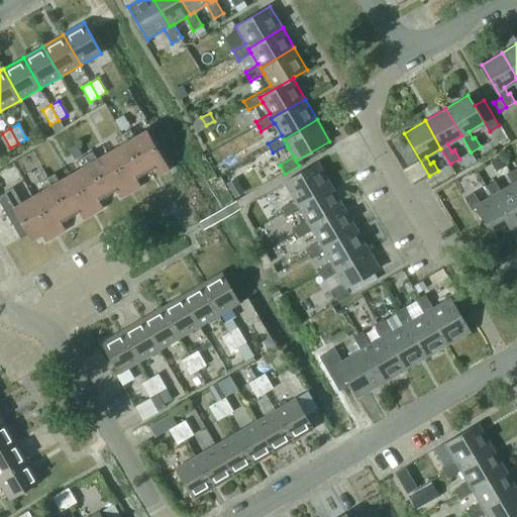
[(130,129),(122,133),(146,174),(154,169),(159,175),(169,169),(146,130),(135,137),(130,129)]
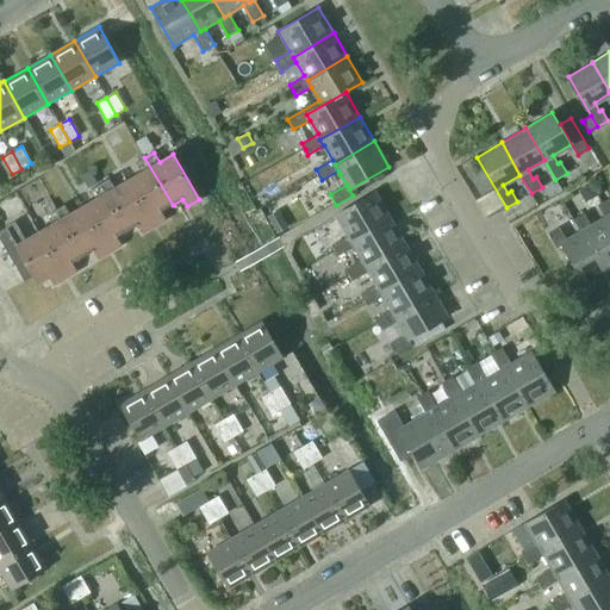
[(141,173),(129,180),(155,224),(166,219),(161,211),(173,205),(144,157),(136,163),(141,173)]
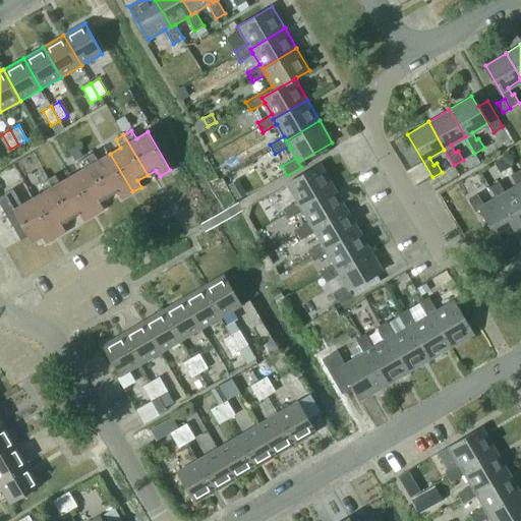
[(77,145),(69,150),(75,160),(83,156),(77,145)]
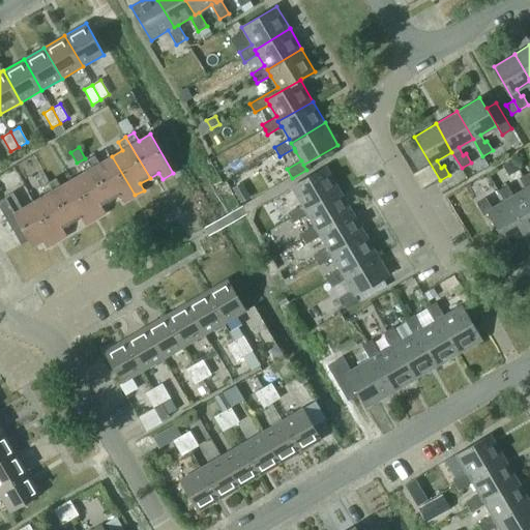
[(94,155),(87,159),(110,201),(120,195),(123,202),(135,195),(112,156),(99,164),(94,155)]
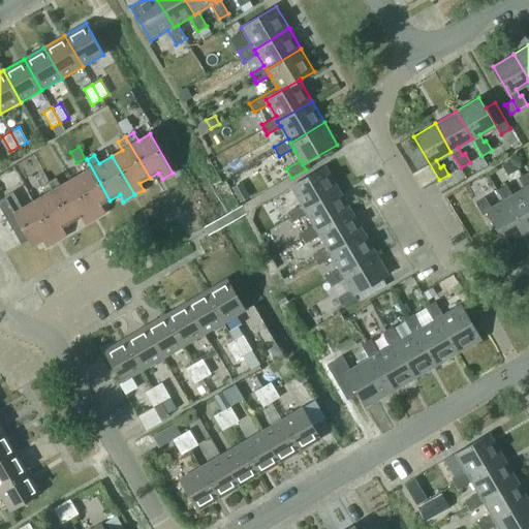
[(506,172),(518,164),(514,157),(502,164),(506,172)]
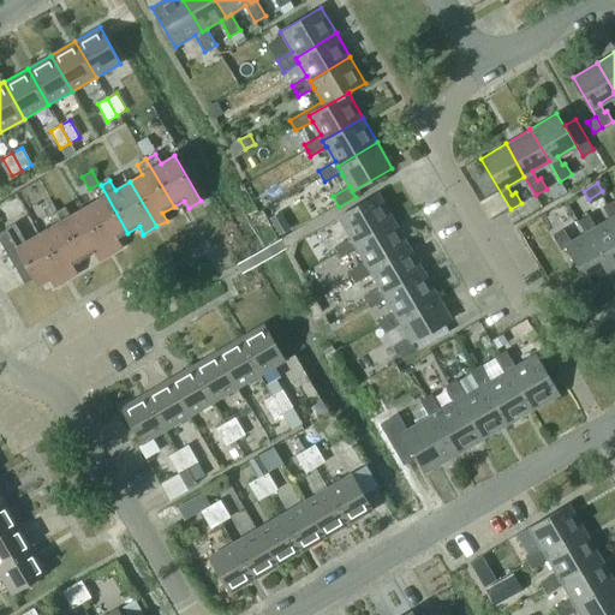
[(97,201),(84,208),(111,254),(123,246),(118,239),(127,233),(101,185),(91,191),(97,201)]
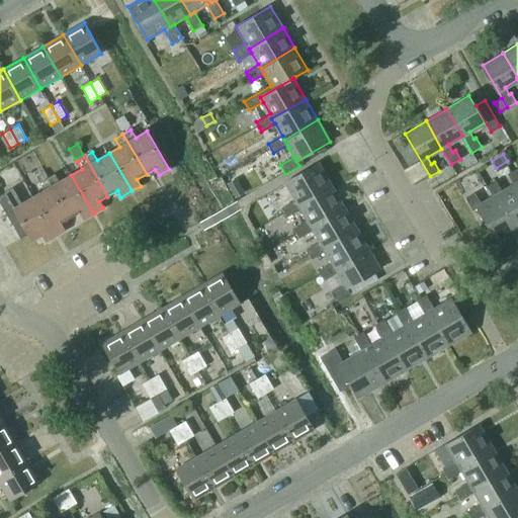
[(282,207),(285,212),(287,218),(300,209),(298,204),(331,185),(319,164),(285,183),(295,200),(282,207)]
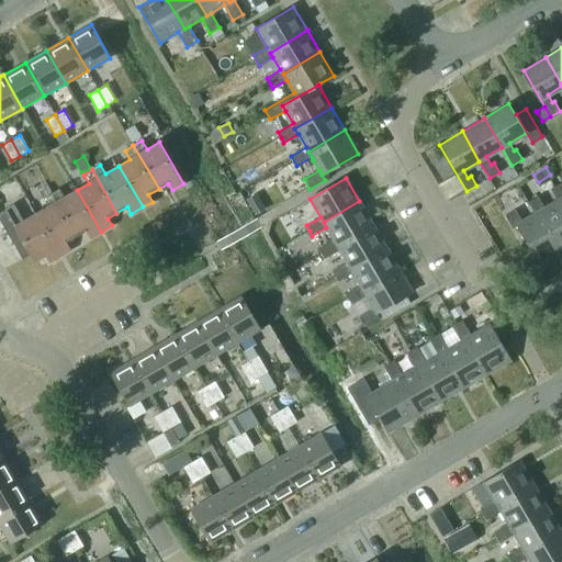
[(551,189),(558,201),(561,199),(561,200),(561,186),(561,183),(551,189)]
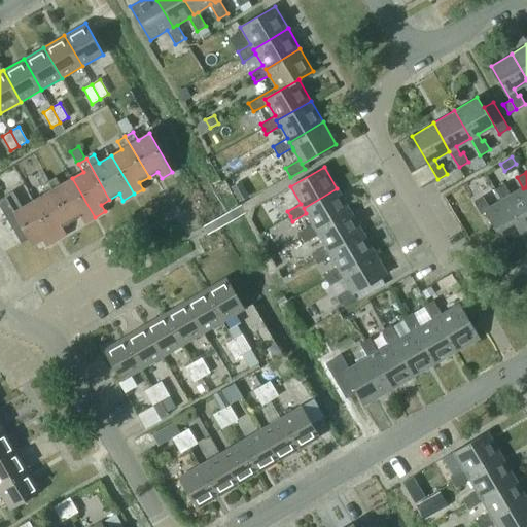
[(56,177),(48,181),(72,221),(80,216),(84,223),(95,217),(72,178),(61,185),(56,177)]
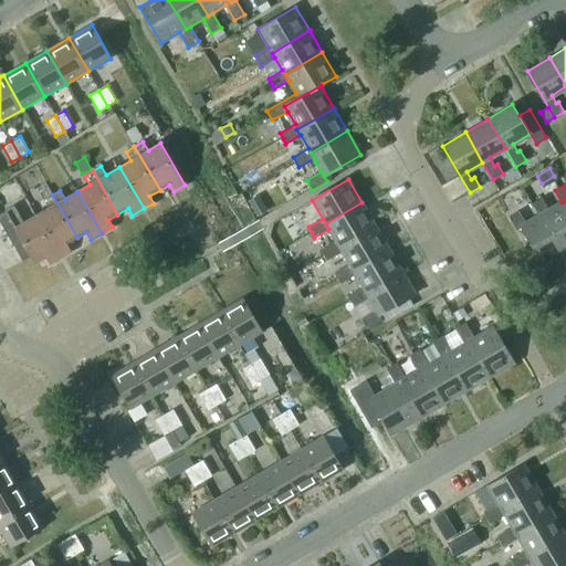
[(49,208),(38,215),(61,257),(71,251),(67,244),(77,238),(52,195),(43,199),(49,208)]
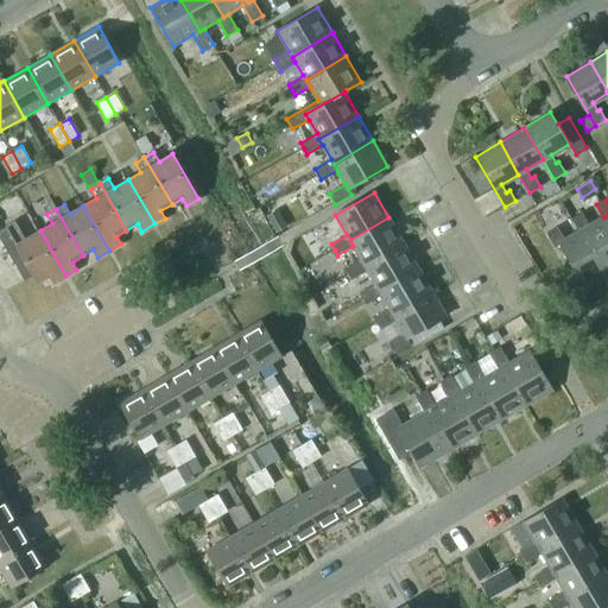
[(571,219),(578,232),(582,230),(606,271),(607,268),(607,216),(607,215),(603,217),(589,226),(582,213),(571,219)]
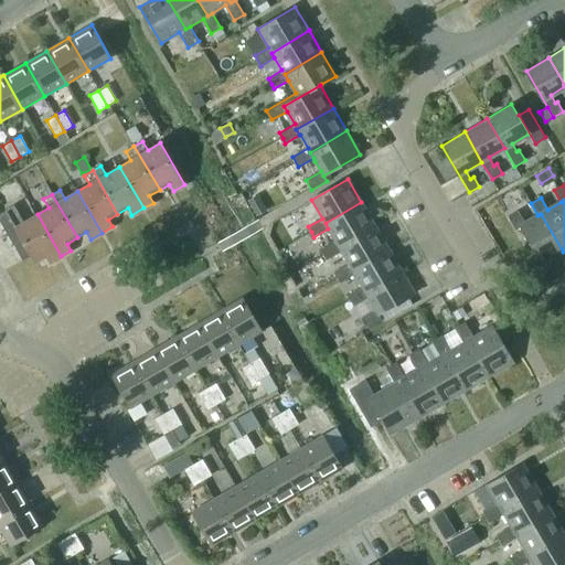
[(374,224),(361,202),(326,223),(328,228),(336,241),(321,249),(327,259),(341,251),(338,245),(374,224)]
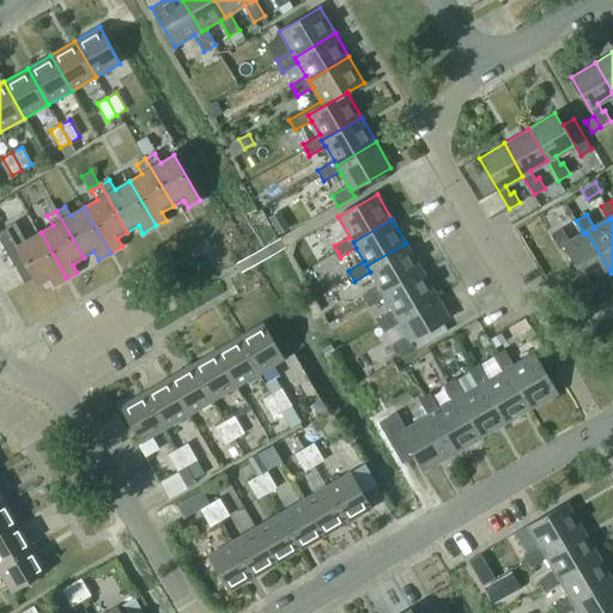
[(66,278),(41,232),(26,241),(14,223),(5,228),(6,229),(0,231),(0,241),(24,283),(34,278),(38,284),(49,278),(54,285),(66,278)]
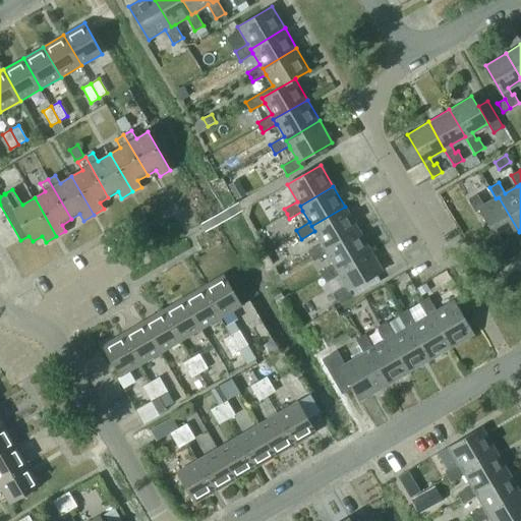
[(499,244),(516,234),(519,232),(499,197),(496,198),(484,206),(478,193),(468,199),(475,211),(478,209),(499,244)]
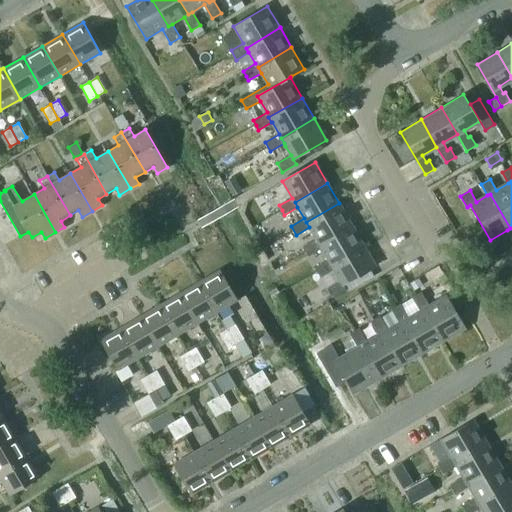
[(352,224),(339,203),(306,222),(309,227),(316,239),(303,247),(308,256),(321,248),(319,244),(352,224)]
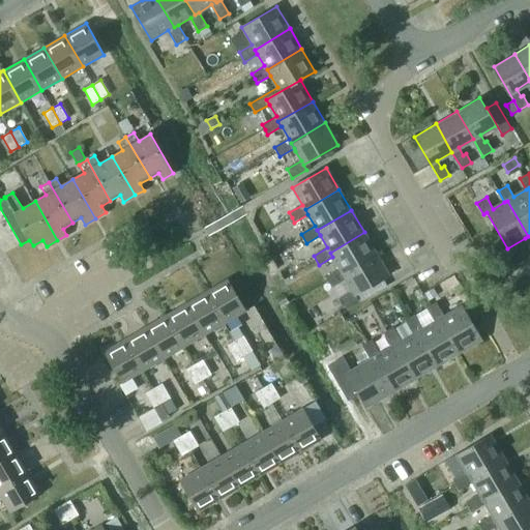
[(377,254),(364,232),(330,253),(332,257),(333,257),(340,268),(326,276),(332,286),(345,278),(343,274),(377,254)]
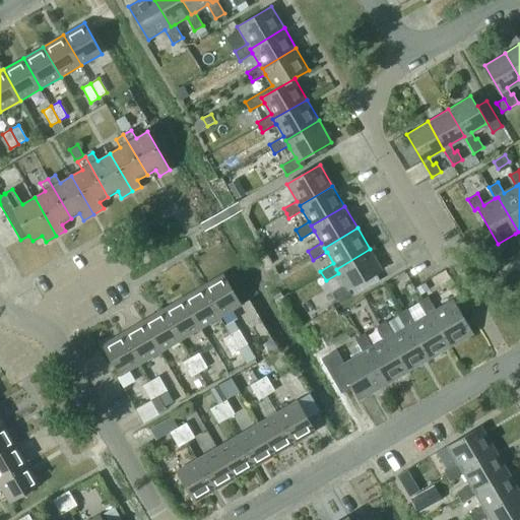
[(383,270),(370,249),(336,269),(338,273),(345,285),(332,293),(337,303),(351,295),(348,290),(383,270)]
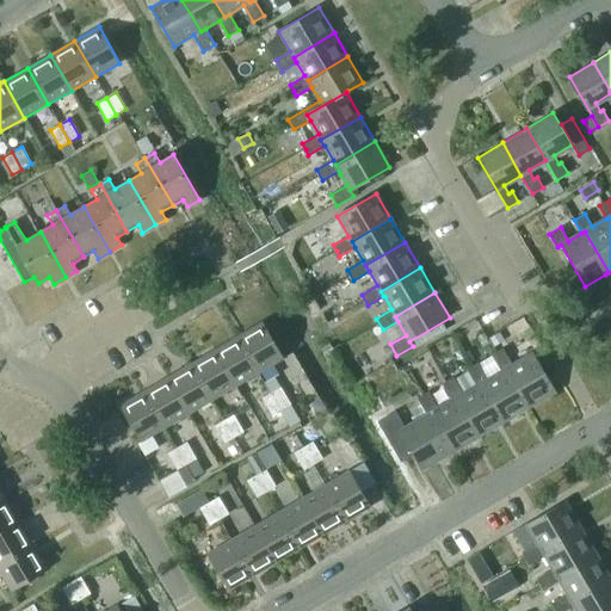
[(263,322),(239,337),(259,372),(283,358),(263,322)]
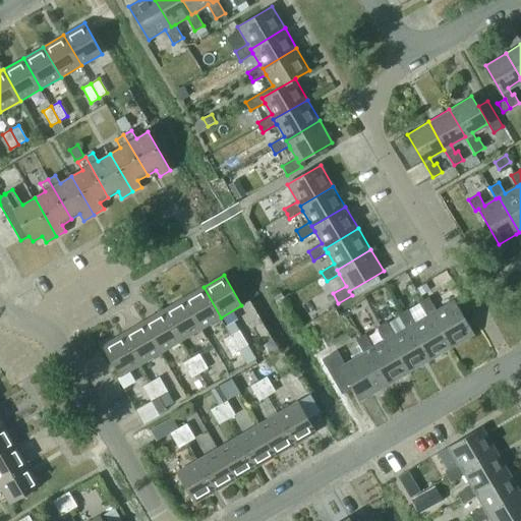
[(204,287),(183,298),(200,329),(221,317),(204,287)]
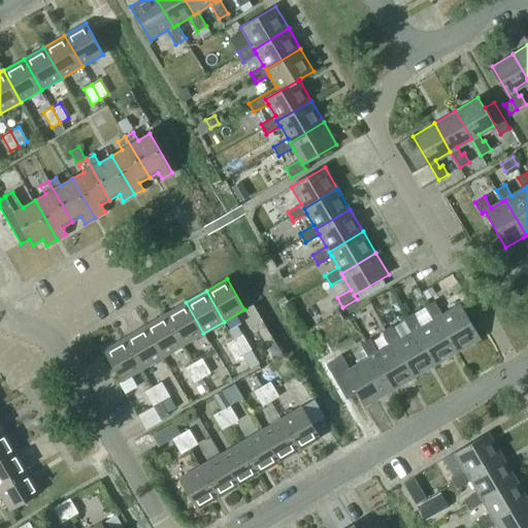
[(434,301),(429,304),(425,307),(433,320),(436,318),(457,352),(480,339),(459,305),(442,315),(434,301)]
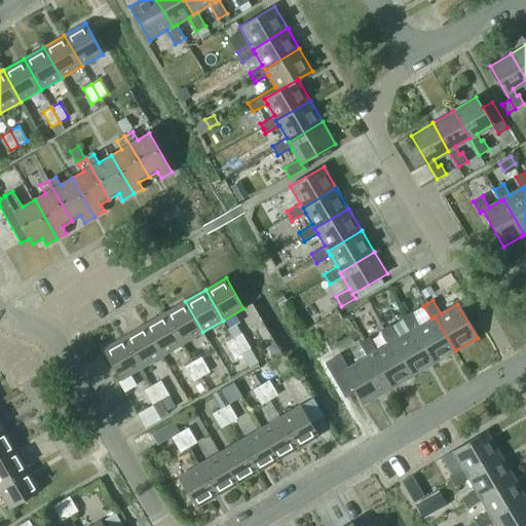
[(185,301),(164,313),(183,344),(202,332),(185,301)]
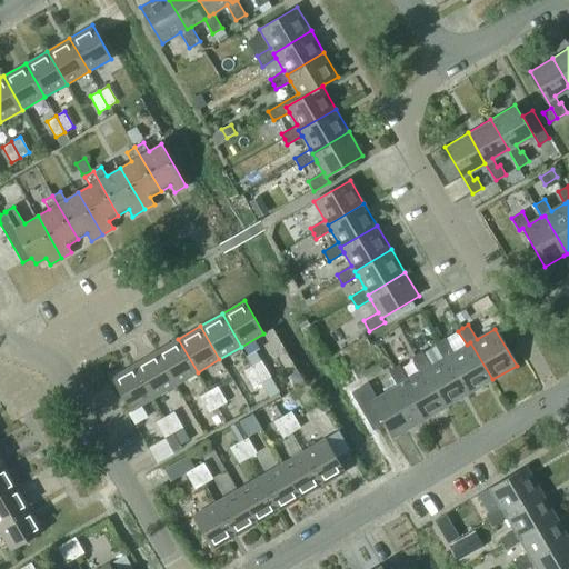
[(178,339),(156,351),(176,385),(198,372),(178,339)]
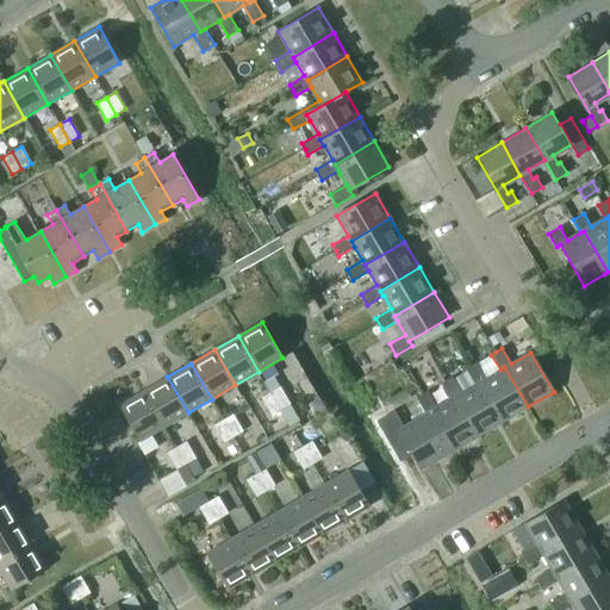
[(503,422),(528,406),(504,367),(500,369),(485,379),(477,363),(466,369),(475,385),(479,381),(503,422)]
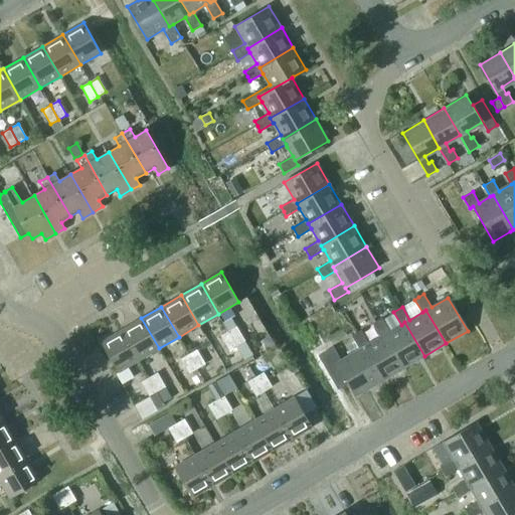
[(141,318),(122,330),(139,360),(159,348),(141,318)]
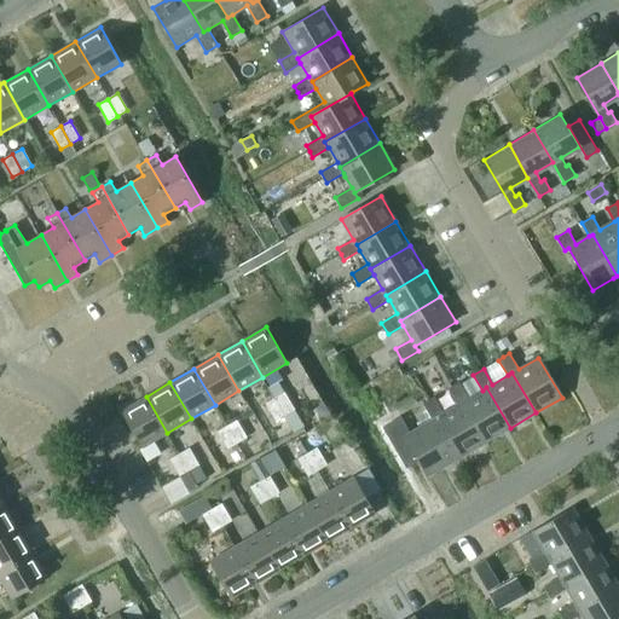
[(485,443),(510,428),(486,387),(482,391),(468,399),(460,383),(449,389),(458,405),(462,403),(485,443)]
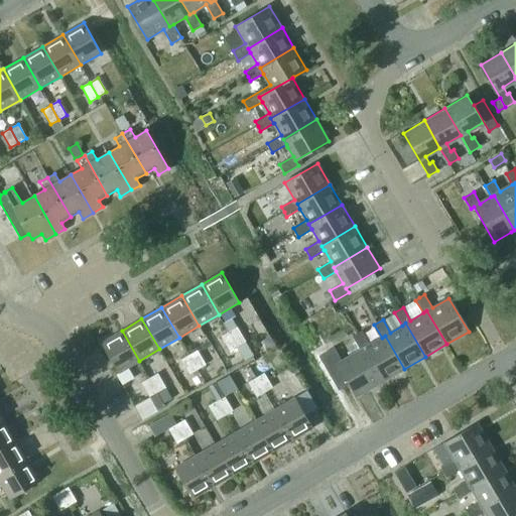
[(237,327),(229,332),(237,346),(245,341),(237,327)]
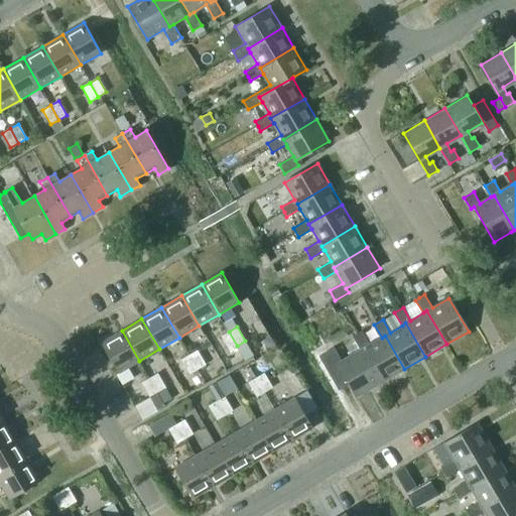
[(139,361),(122,331),(101,343),(119,373),(139,361)]
